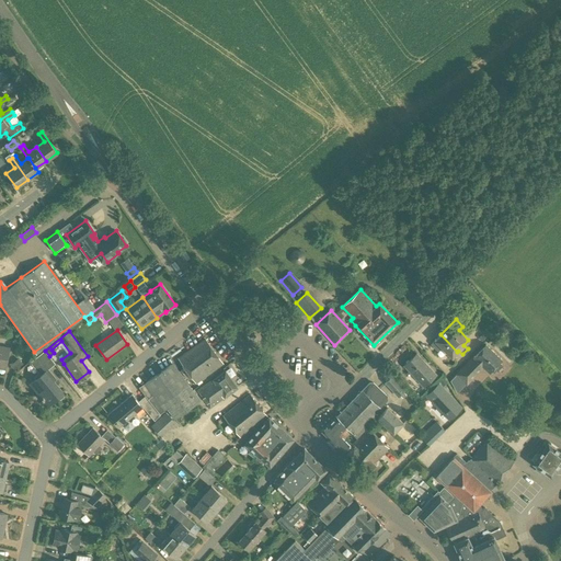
[(451,357),(457,352),(441,334),(434,340),(431,344),(438,352),(442,347),(451,357)]
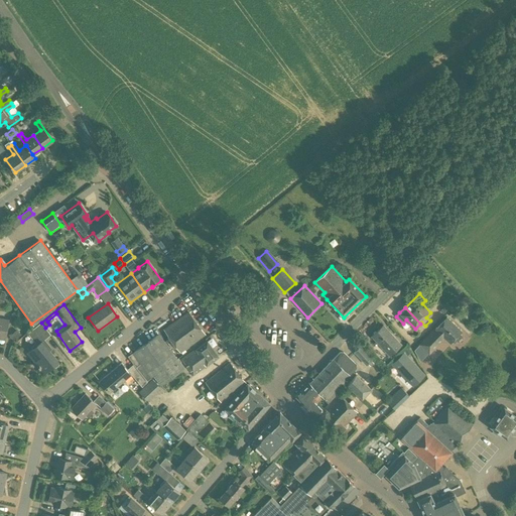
[(179,352),(205,334),(188,311),(163,330),(179,352)]
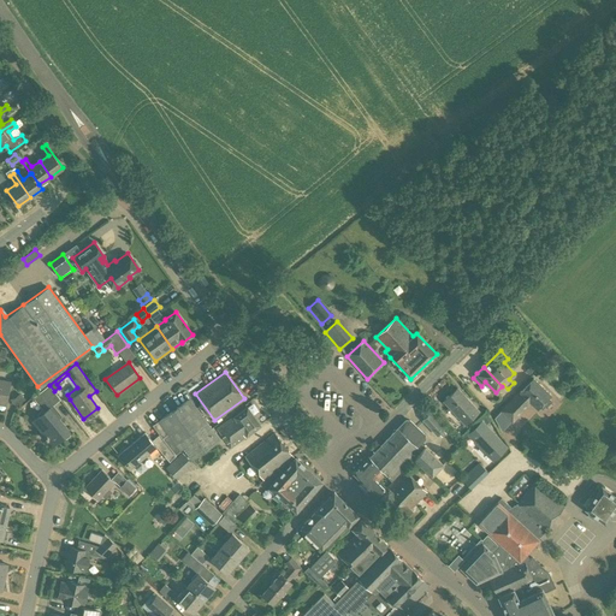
[(542,409),(551,400),(549,398),(551,395),(533,377),(499,410),(513,424),(531,404),(537,409),(539,407),(542,409)]
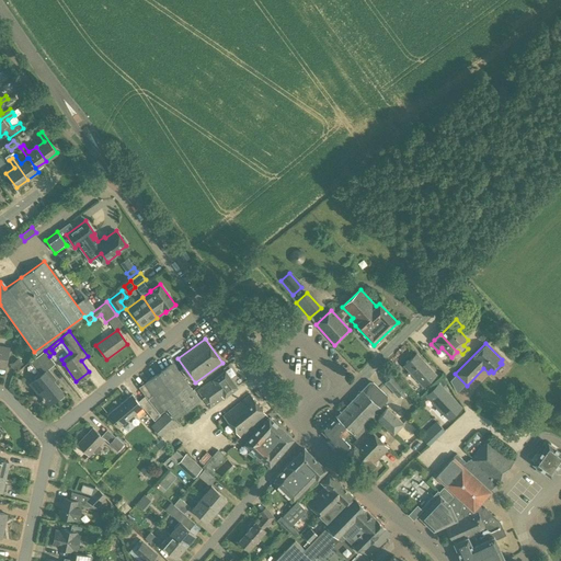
[(0,345),(0,367),(6,369),(10,347),(0,345)]
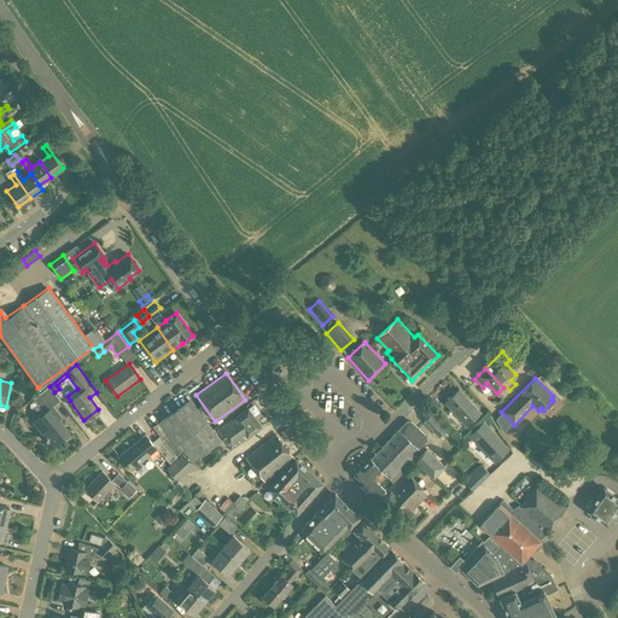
[(70,432),(56,415),(58,413),(53,407),(60,401),(50,386),(39,395),(50,408),(33,423),(52,447),(70,432)]
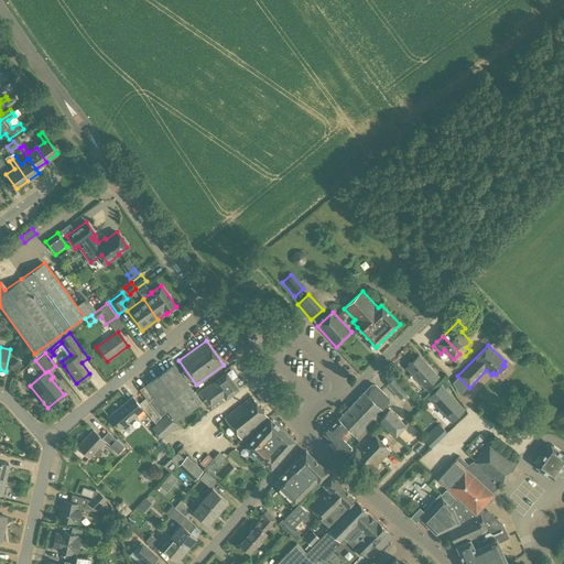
[(425,388),(437,377),(419,356),(405,367),(425,388)]
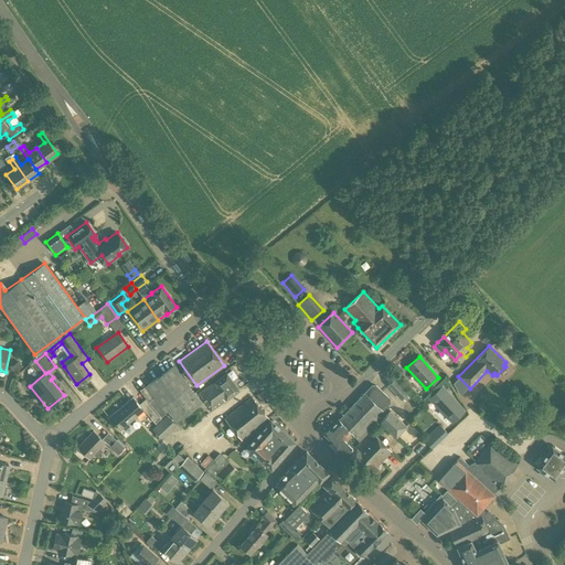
[(176,422),(201,403),(173,365),(145,386),(153,398),(149,402),(160,417),(168,412),(176,422)]
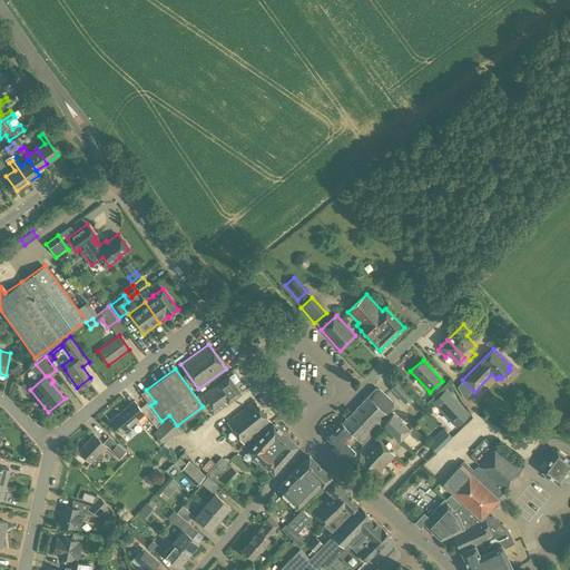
[(213,413),(241,394),(228,376),(202,396),(213,413)]
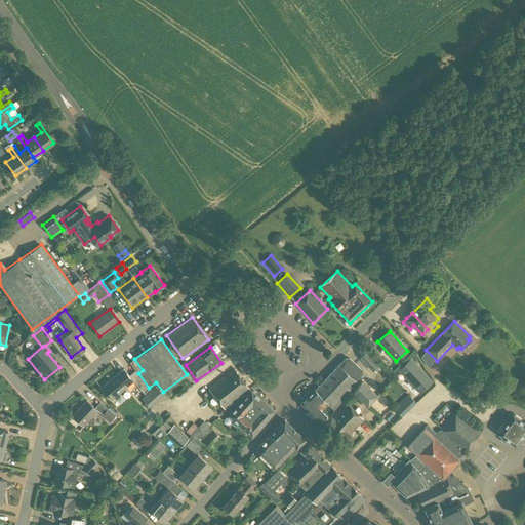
[(380,365),(384,362),(372,348),(368,352),(380,365)]
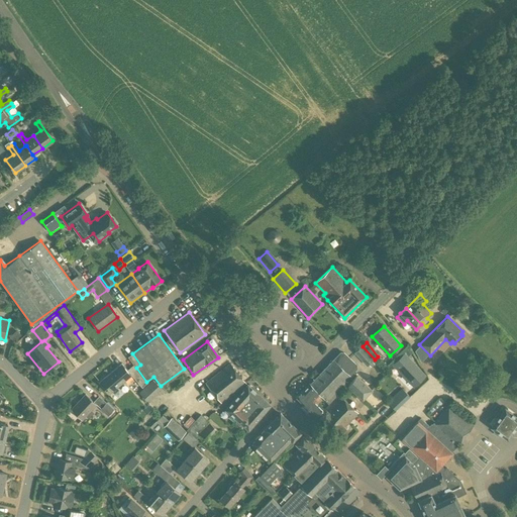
[(374,364),(371,360),(373,358),(362,346),(354,352),(367,366),(368,364),(371,367),(374,364)]
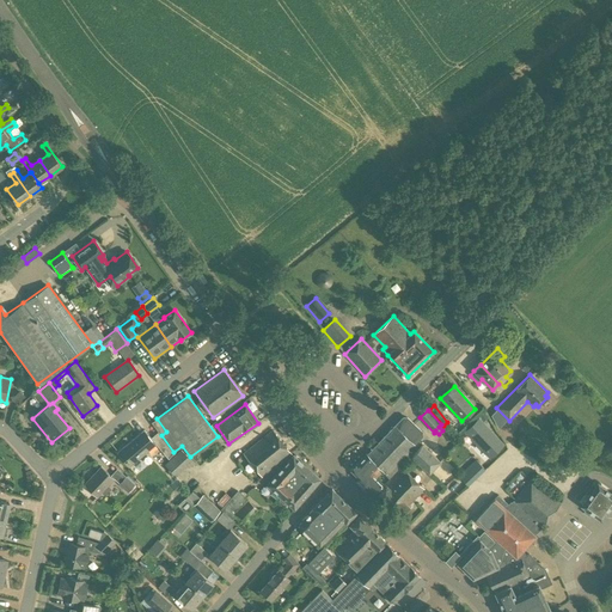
[(366,454),(350,470),(374,493),(403,463),(410,454),(411,453),(409,450),(417,441),(422,436),(422,432),(408,417),(403,417),(367,454),(366,454)]
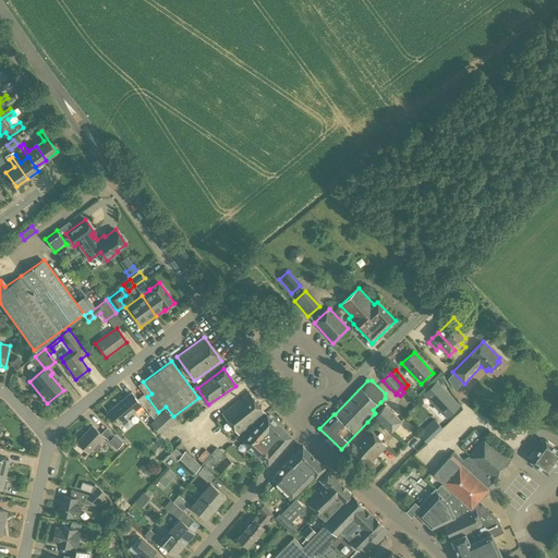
[(460,405),(436,380),(423,393),(446,419),(460,405)]
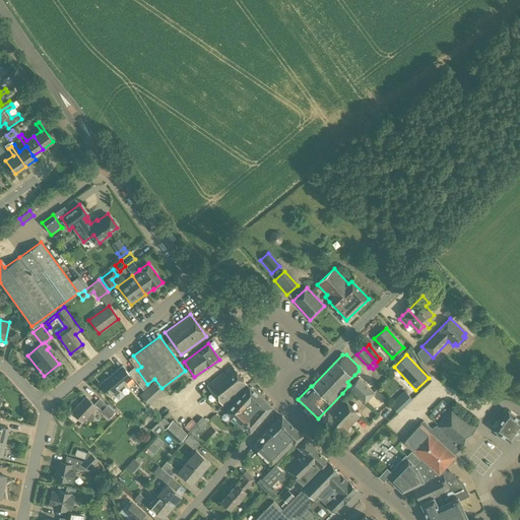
[(110,396),(132,377),(122,365),(100,384),(110,396)]
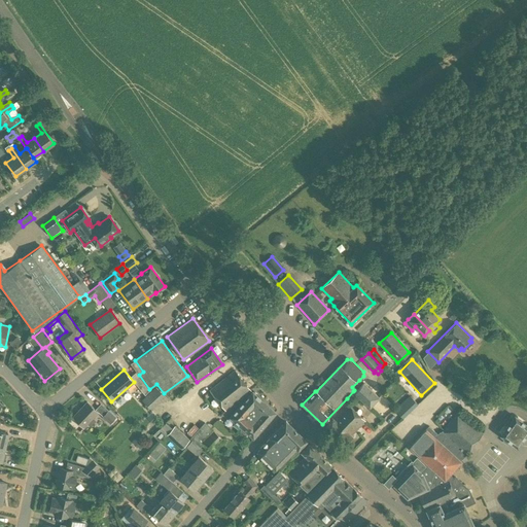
[(225,410),(250,391),(235,371),(210,390),(225,410)]
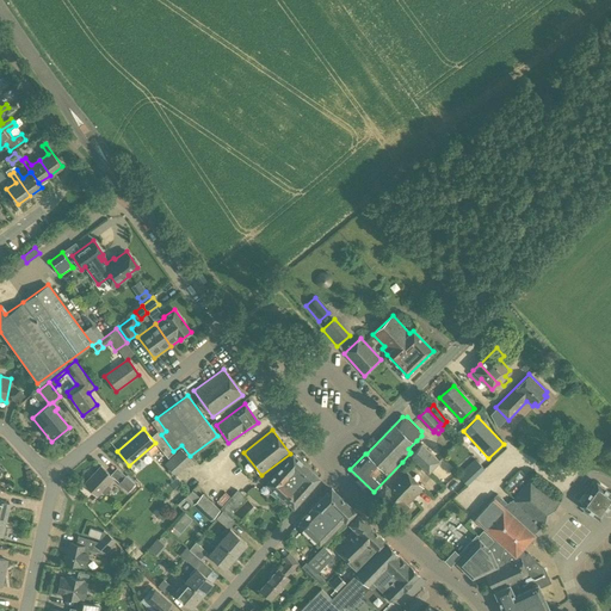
[(427,473),(438,461),(421,444),(411,456),(427,473)]
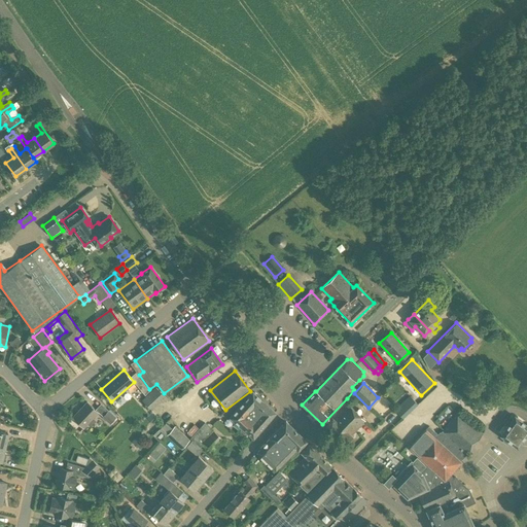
[(377,384),(371,390),(378,397),(384,391),(377,384)]
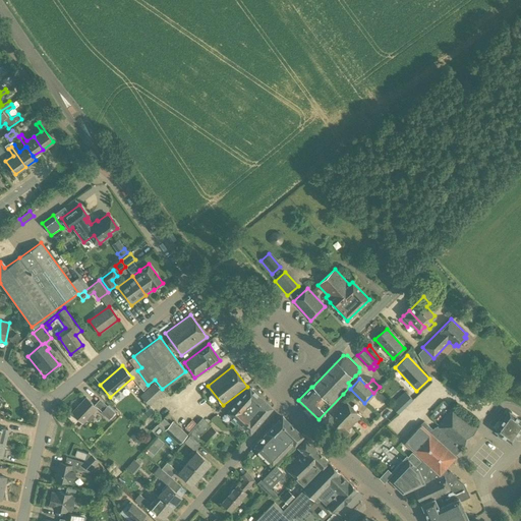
[(250,411),(239,423),(250,432),(273,408),(249,387),(238,400),(250,411)]
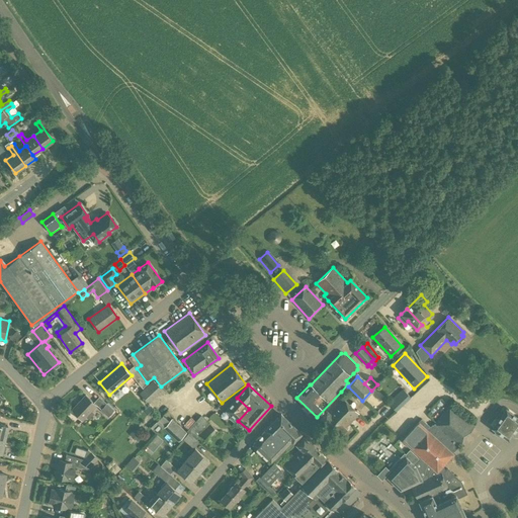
[(148,402),(152,398),(144,390),(140,394),(148,402)]
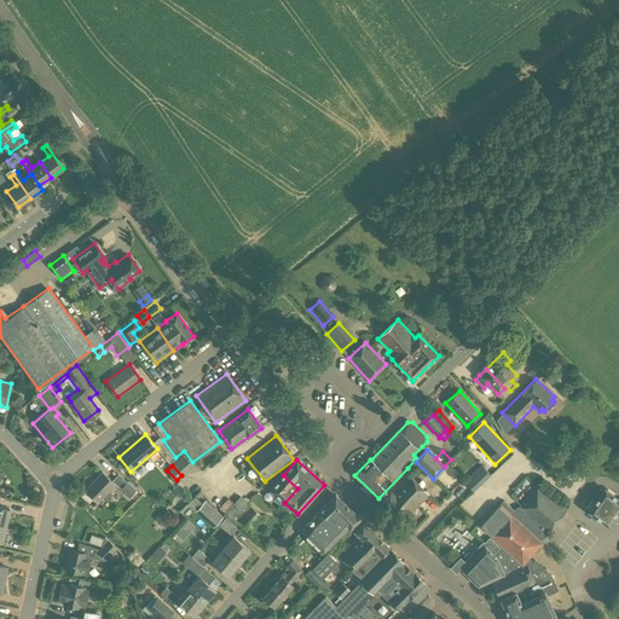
[(473,492),(491,475),(481,466),(464,482),(473,492)]
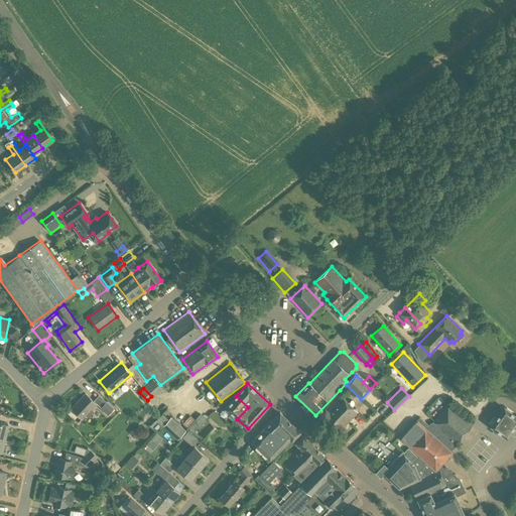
[(89,418),(94,412),(91,409),(96,403),(85,393),(71,408),(82,419),(86,415),(89,418)]
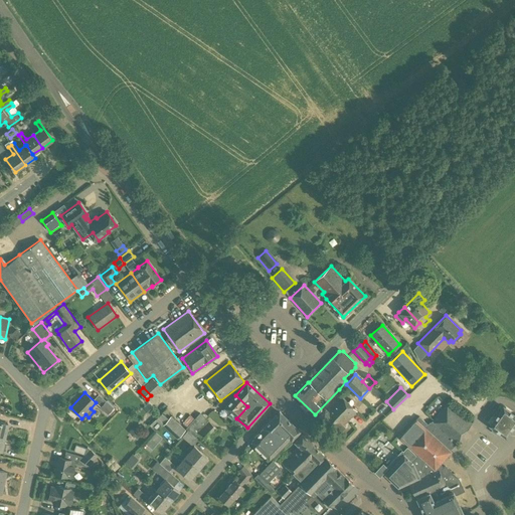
[(356,411),(338,394),(317,416),(336,436),(344,426),(343,425),(356,411)]
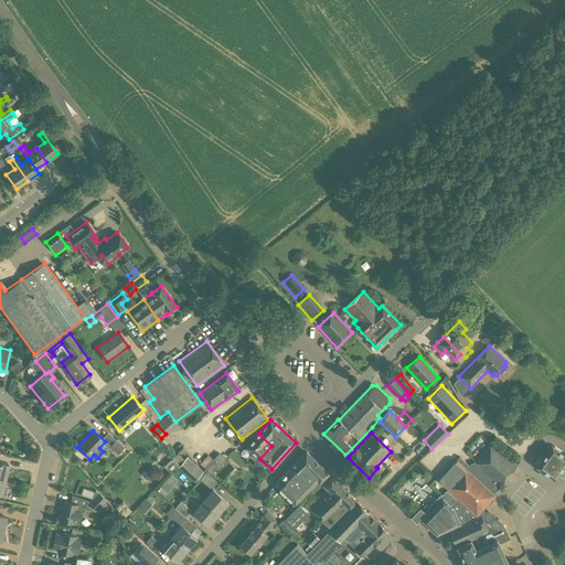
[(246,447),(259,459),(272,446),(258,434),(246,447)]
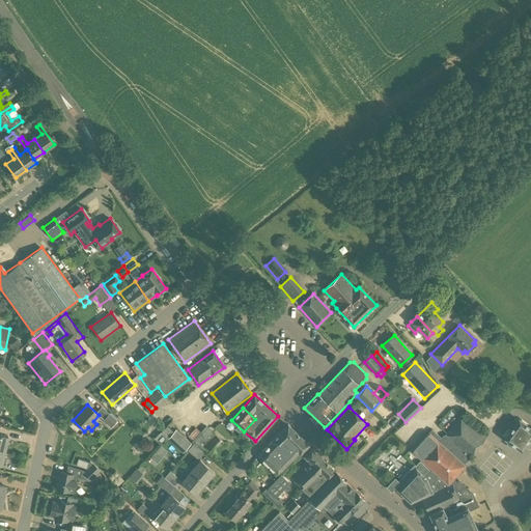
[(111,426),(116,420),(109,414),(103,420),(111,426)]
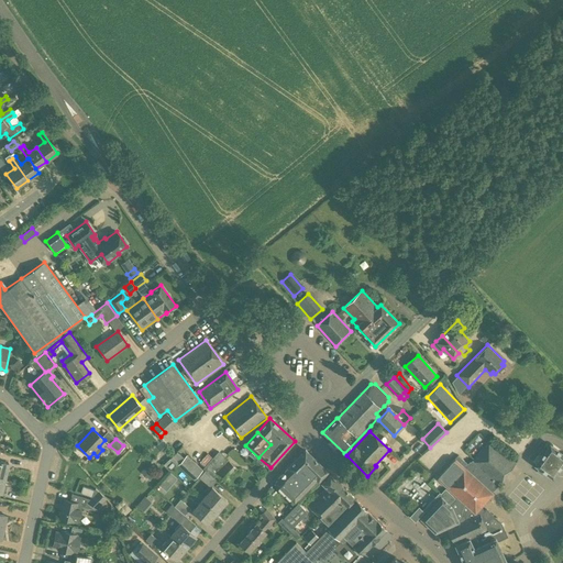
[(516,463),(488,440),(471,462),(470,461),(467,464),(457,455),(435,478),(456,497),(455,498),(445,488),(440,494),(439,492),(421,510),(418,507),(410,516),(415,520),(418,517),(420,519),(434,532),(446,527),(454,544),(463,562),(498,562),(506,560),(497,541),(507,537),(501,523),(486,509),(483,510),(482,507),(494,493),(493,493),(500,484),(499,483),(516,463)]
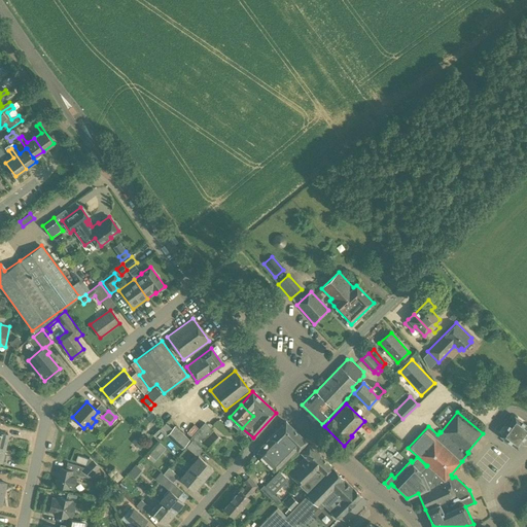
[(517,447),(526,432),(526,425),(514,416),(500,434),(517,447)]
